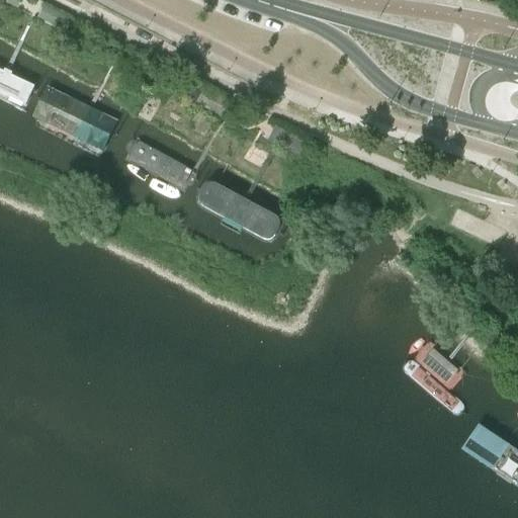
[(8,0),(7,4),(16,9),(20,0),(8,0)]
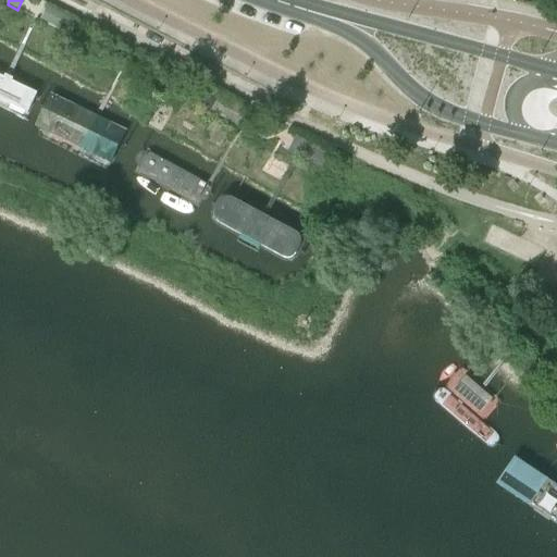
[(74,20),(53,10),(46,24),(67,34),(74,20)]
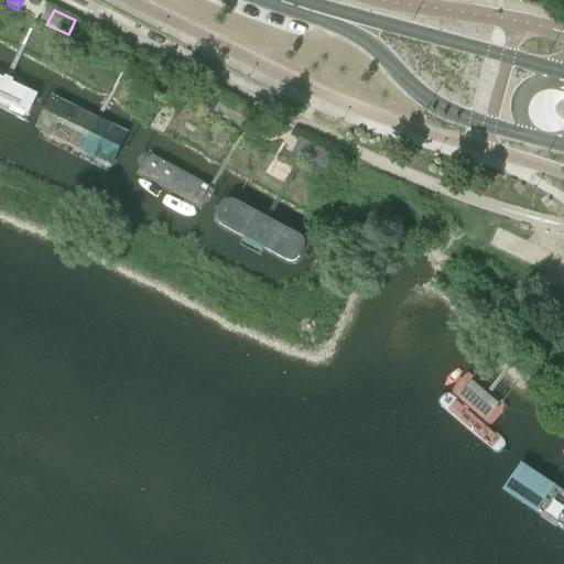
[(39,93),(0,75),(0,100),(29,114),(39,93)]
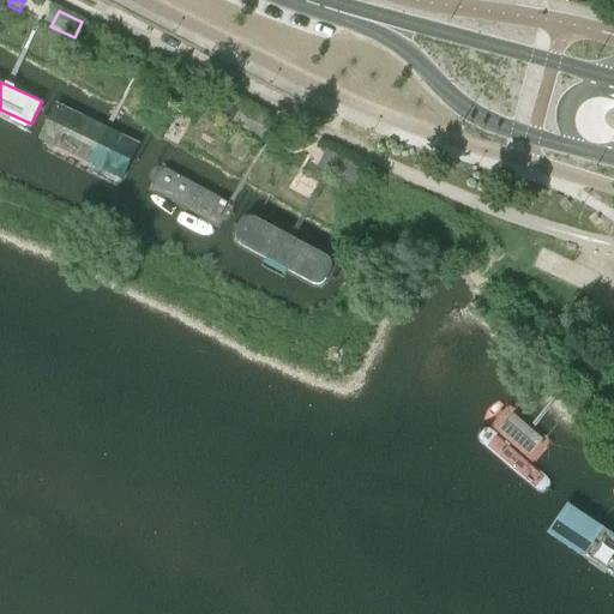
[(132,161),(48,119),(38,138),(41,151),(113,186),(122,180),(132,161)]
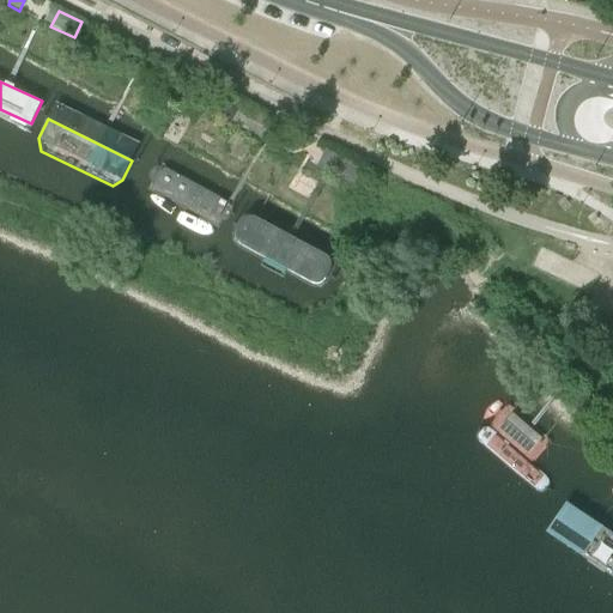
[(280,127),(269,146),(278,150),(289,131),(280,127)]
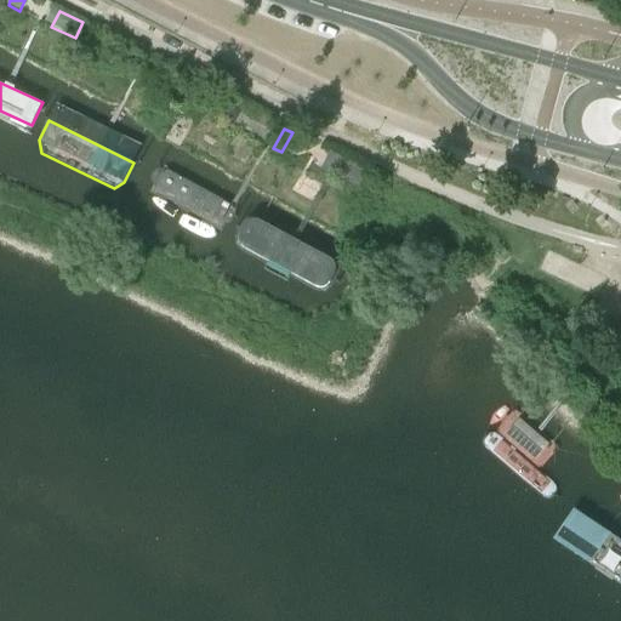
[(369,171),(329,152),(322,170),(359,189),(369,171)]
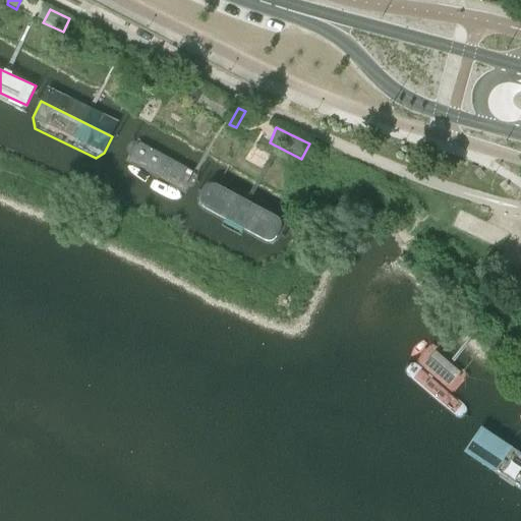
[(189,178),(133,147),(125,162),(181,192),(187,192),(192,181),(189,178)]
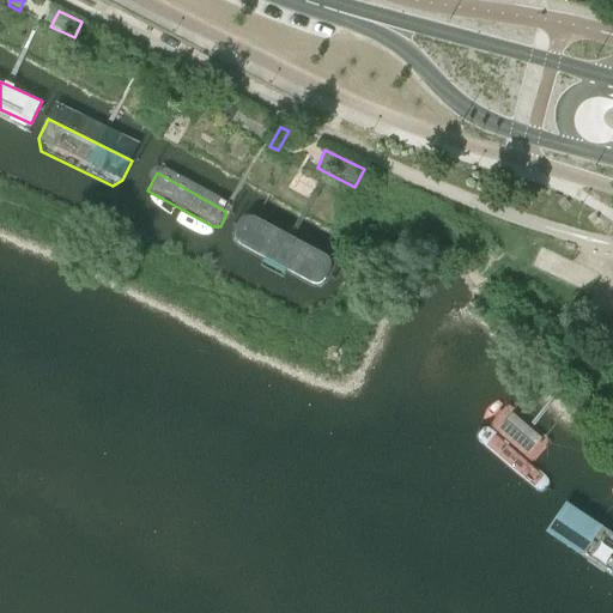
[(322,283),(332,266),(331,260),(328,256),(252,216),(247,216),(242,218),(234,235),(235,240),(236,243),(313,284),(317,284),(322,283)]
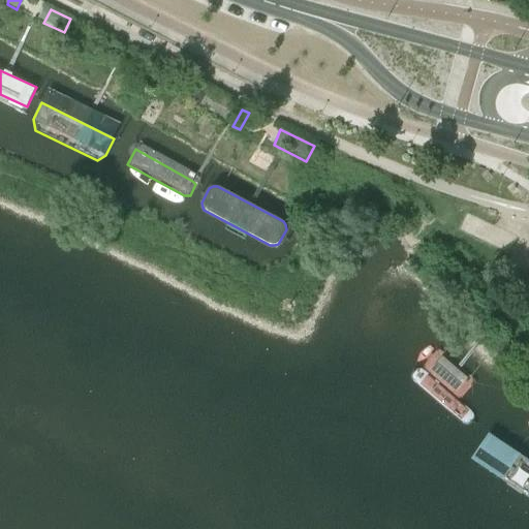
[(403,375),(465,426),(474,414),(459,401),(474,381),(429,344),(403,375)]
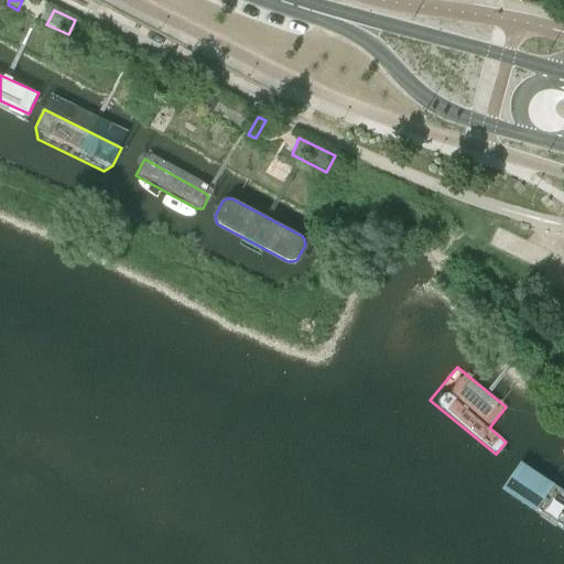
[(539,444),(520,472),(563,501),(563,452),(560,459),(539,444)]
